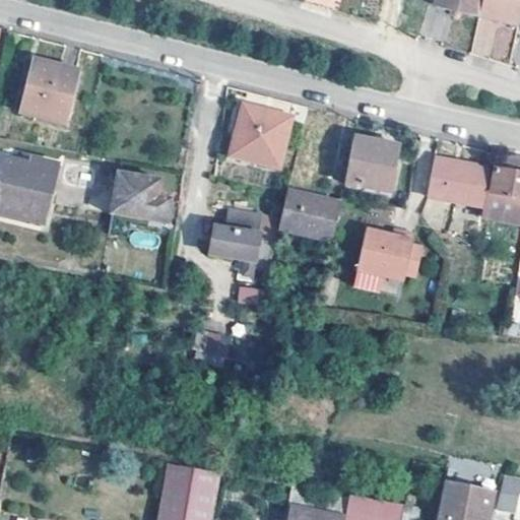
[(436,0),(434,10),(478,20),(482,0),(436,0)]
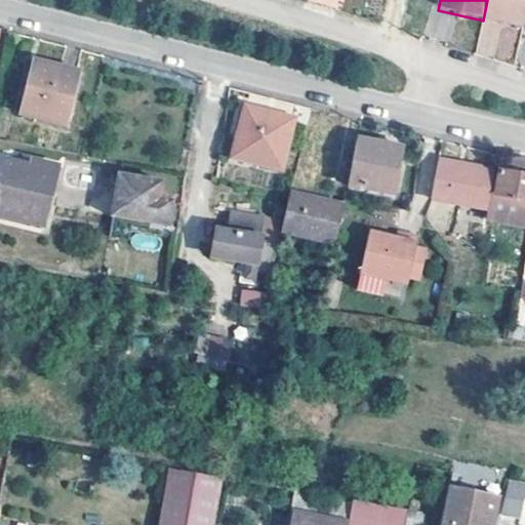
[(524,0),(487,0),(483,21),(497,24),(498,18),(522,24),(524,9),(524,0)]
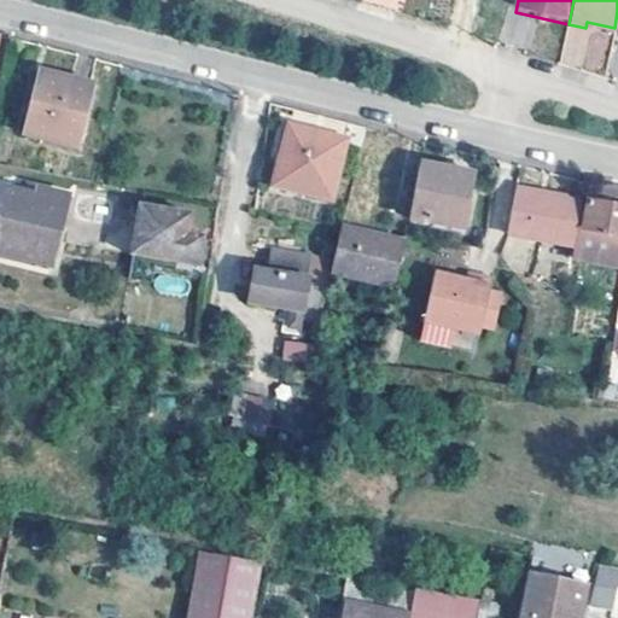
[(614,28),(587,22),(586,28),(613,34),(614,28)]
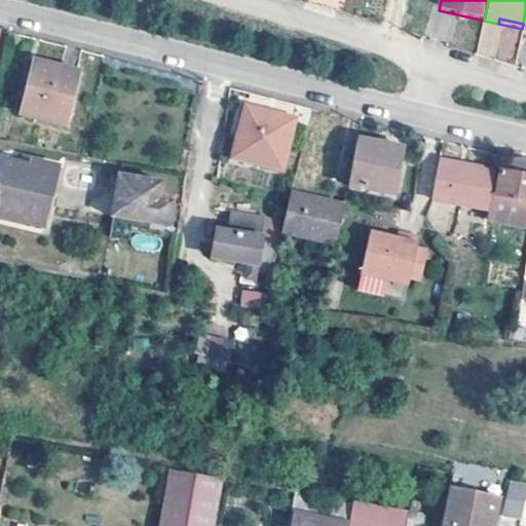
[(79,71),(35,60),(23,111),(67,122),(79,71)]
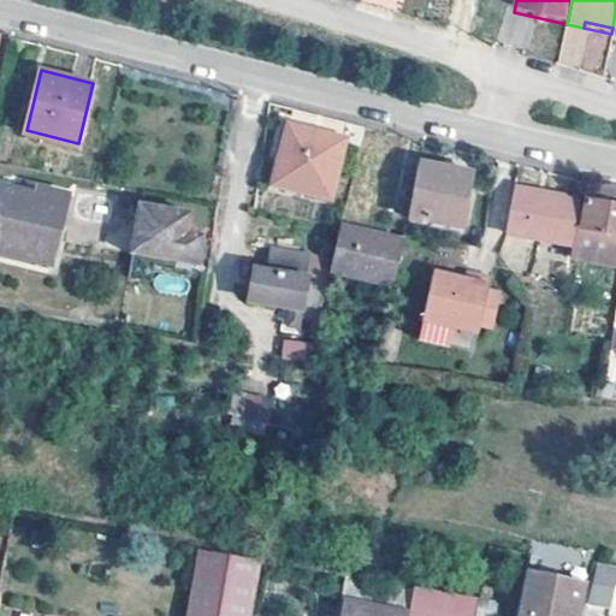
[(317,130),(290,124),(274,182),(331,195),(344,141),(315,135),(317,130)]
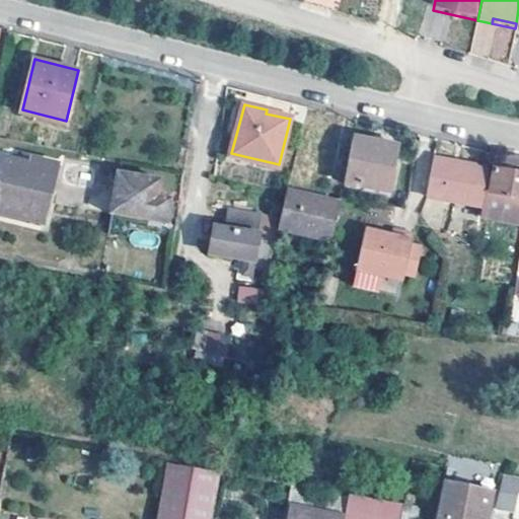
[(398,142),(354,133),(345,179),(389,188),(398,142)]
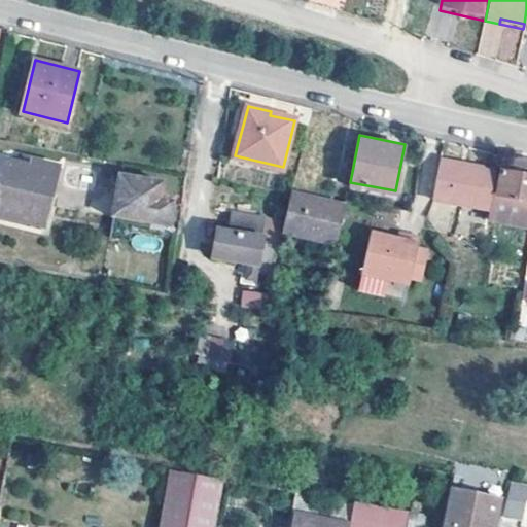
[(59,164),(33,157),(32,165),(5,157),(0,178),(0,212),(43,223),(59,164)]
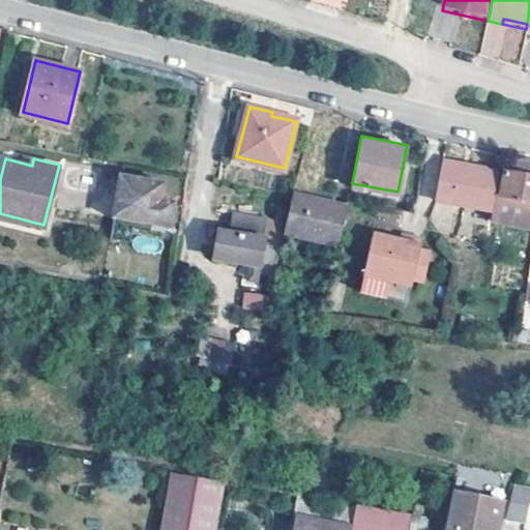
[(529,163),(506,159),(501,194),(529,198),(529,163)]
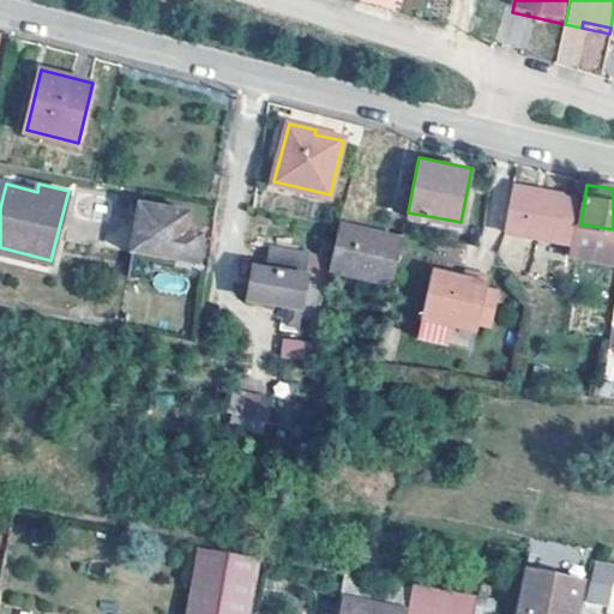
[(578,200),(512,187),(506,232),(570,245),(578,200)]
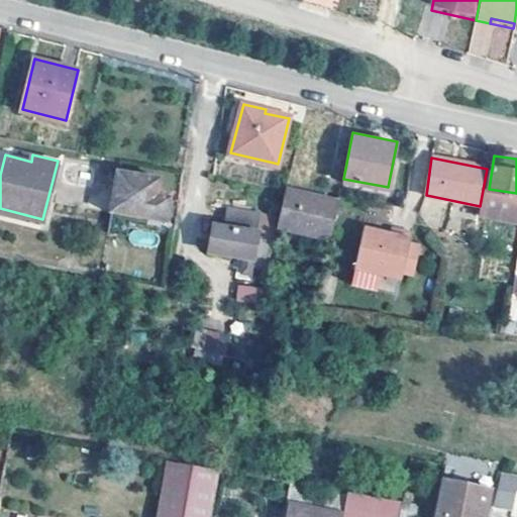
[(160,177),(118,169),(111,210),(131,213),(131,221),(148,224),(148,216),(166,218),(170,195),(158,193),(160,177)]
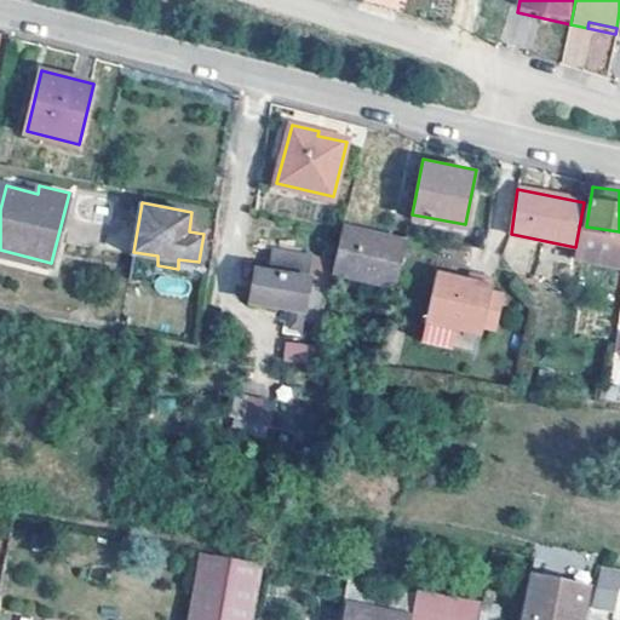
[(407,241),(343,224),(336,258),(332,274),(396,287),(407,241)]
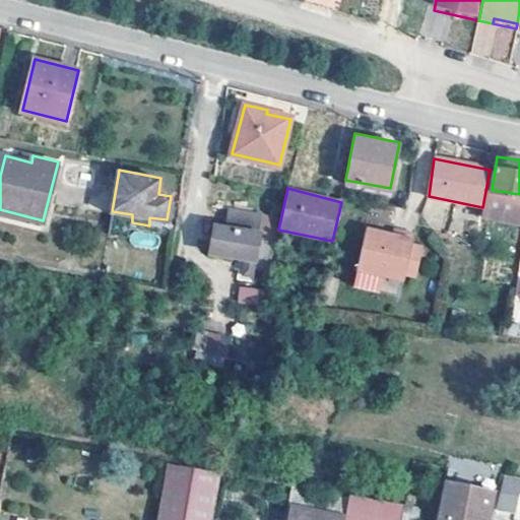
[(281,216),(231,208),(229,222),(217,219),(211,252),(246,259),(243,274),(252,276),(254,266),(270,269),(278,230),(281,216)]
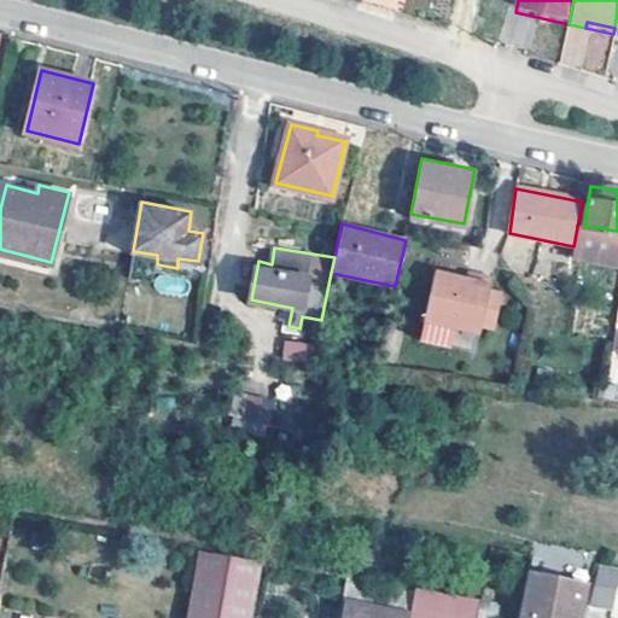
[(466,275),(435,267),(424,313),(479,328),(481,322),(489,285),(491,275),(467,268),(466,275)]
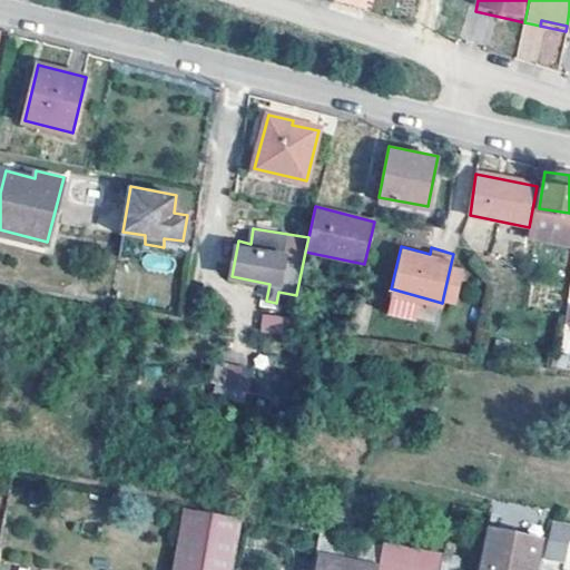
[(462,265),(451,263),(443,297),(454,301),(462,265)]
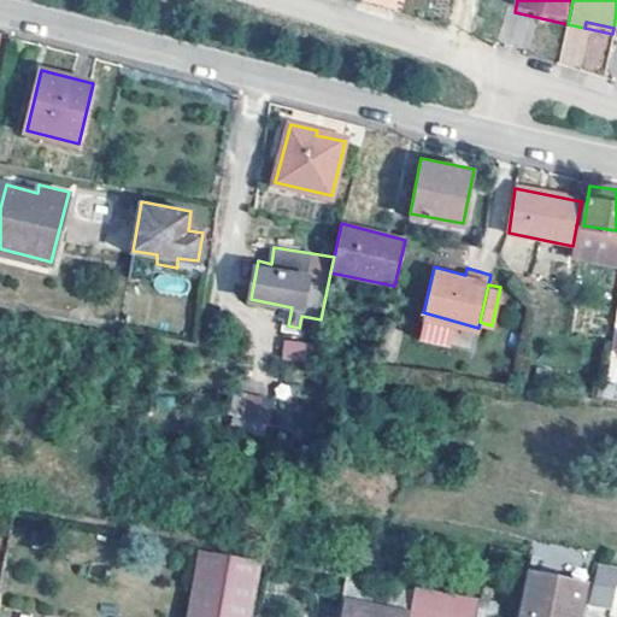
[(281,360),(306,362),(307,342),(282,340),(281,360)]
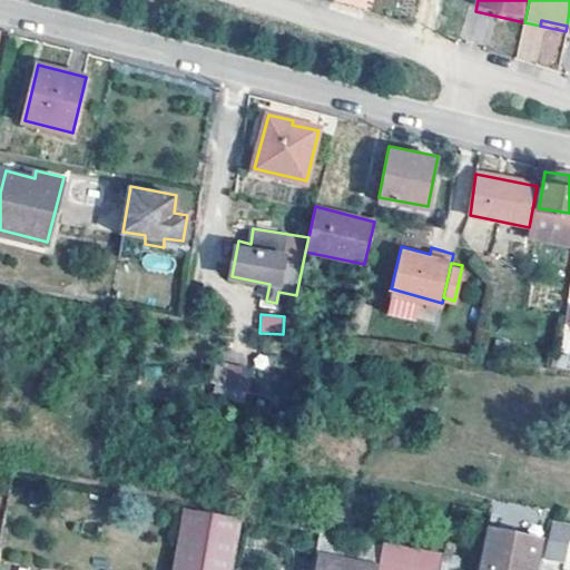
[(257,351),(222,343),(212,394),(247,402),(257,351)]
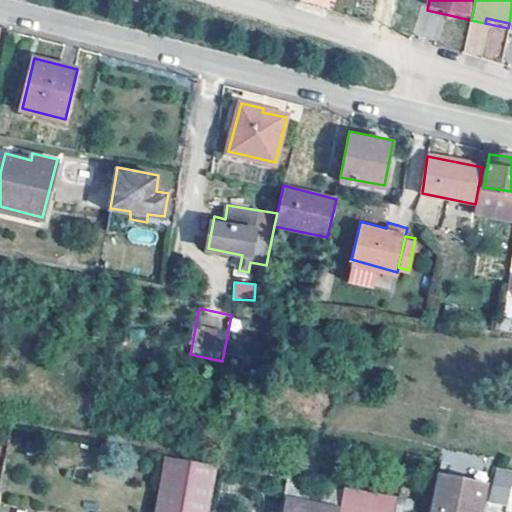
[(208,511),(217,465),(166,456),(155,511),(208,511)]
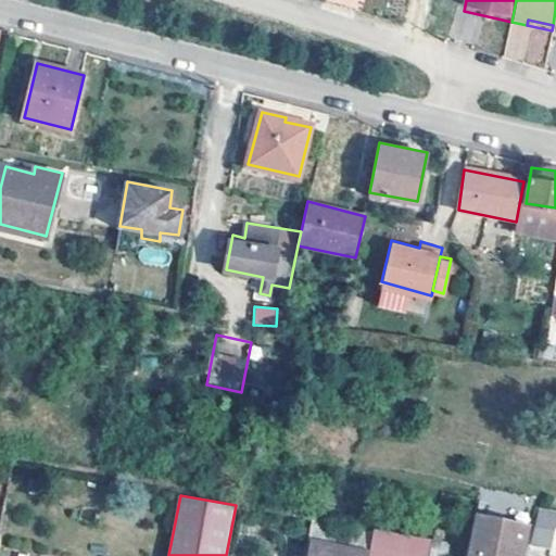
[(555,509),(536,507),(530,550),(555,553),(555,509)]
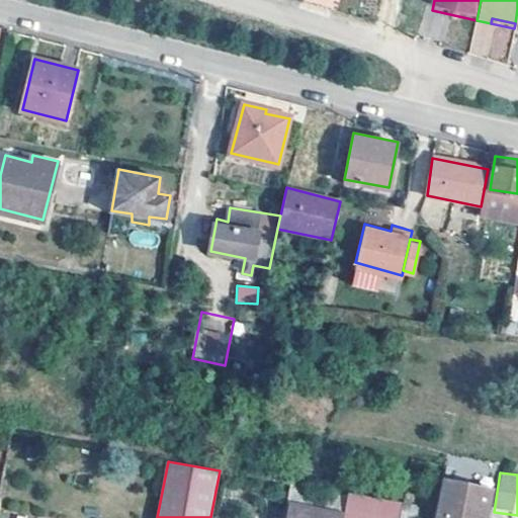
[(488,517),(494,490),(448,480),(439,517),(488,517)]
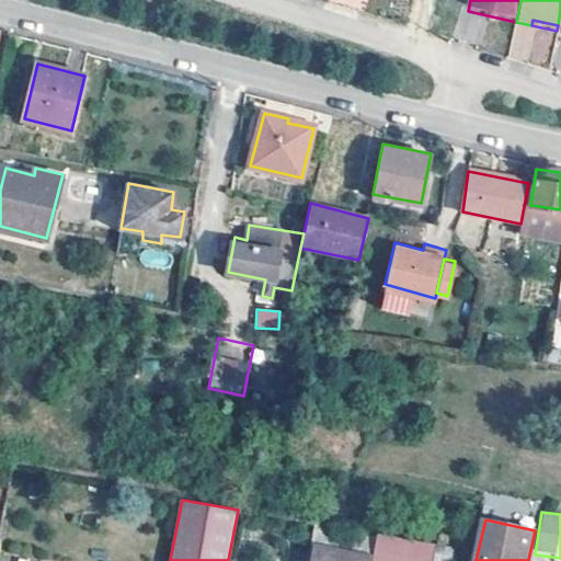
[(309,560),(433,560),(436,544),(318,522),(309,560)]
